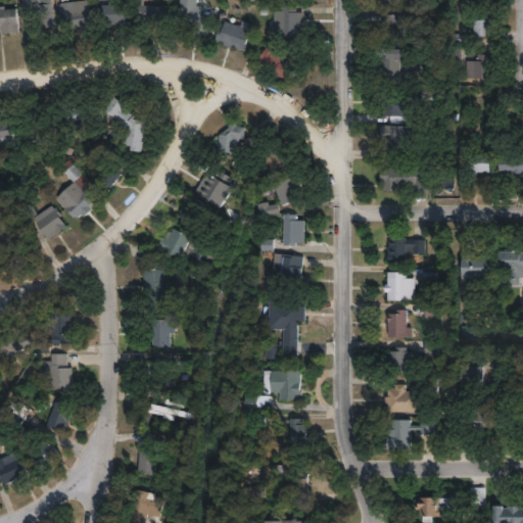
[(51,0),(54,28),(38,30),(37,15),(25,16),(22,0),(51,0)]
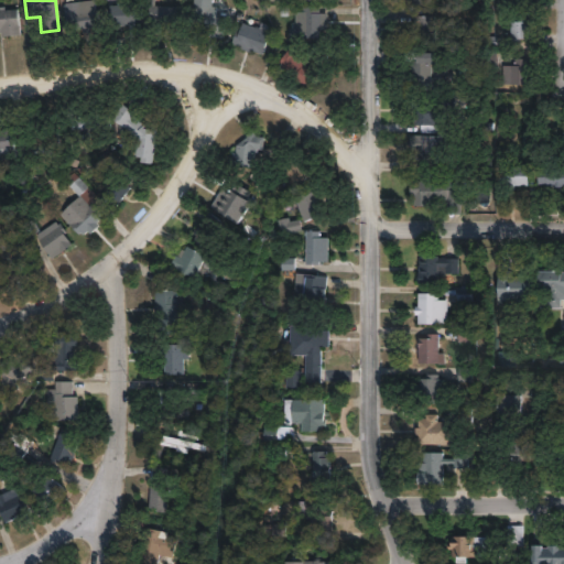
[(227,14),(224,35),(192,31),(195,0),(213,0),(213,3),(221,6),(220,13),(227,14)]
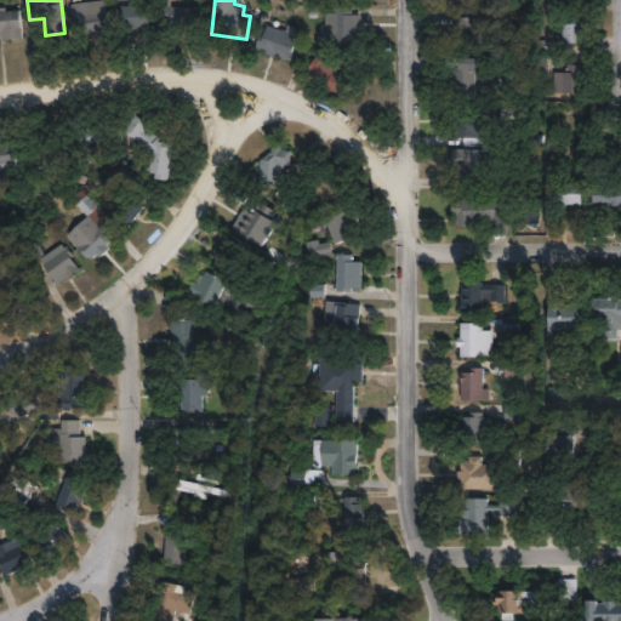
[(103,1),(107,32),(81,34),(80,30),(77,30),(73,5),(103,1)]
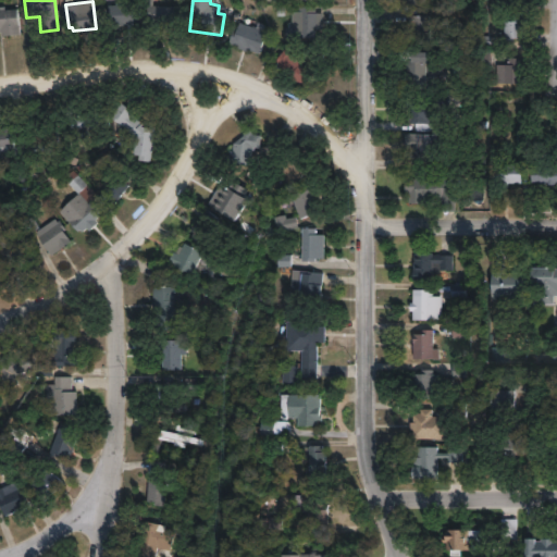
[(134,25),(112,26),(111,4),(133,3),(134,25)]
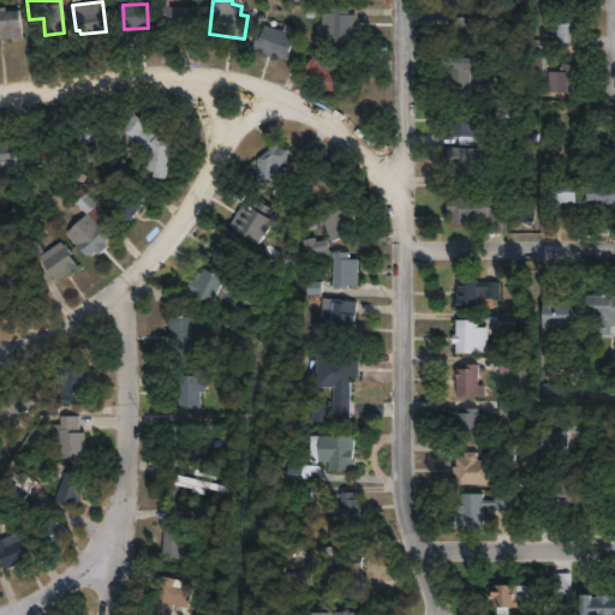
[(199,7),(198,24),(195,24),(195,27),(185,27),(185,31),(177,30),(177,25),(168,25),(168,22),(163,22),(163,6),(199,7)]
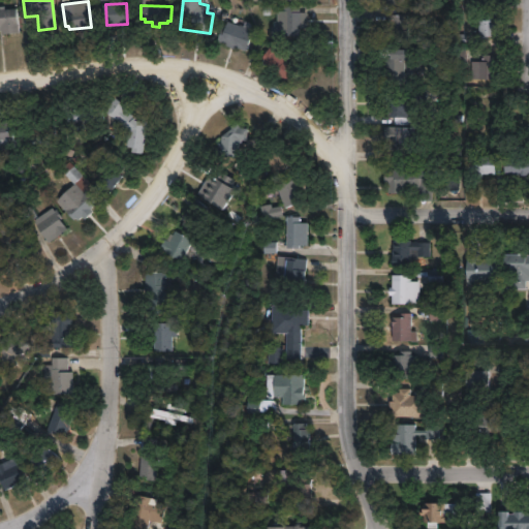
[(307,13),(307,28),(300,28),(300,35),(274,36),(274,28),(271,28),(271,17),(278,17),(278,11),(285,11),(285,8),(309,7),(309,13),(307,13)]
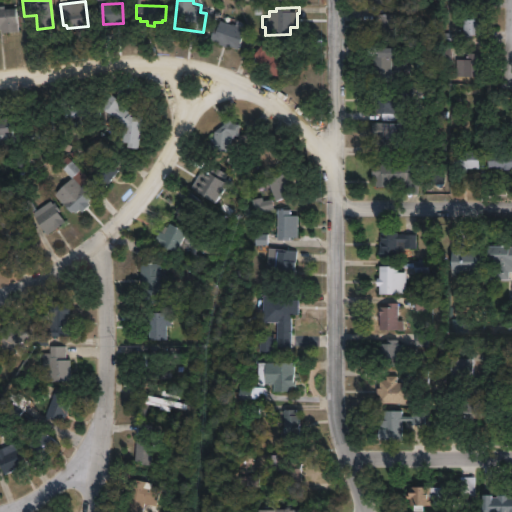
[(0,10),(16,9),(19,31),(2,33),(2,30),(0,30),(0,10)]
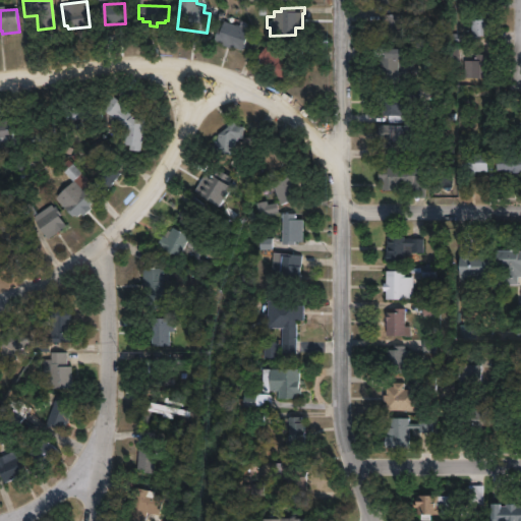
[(490,13),(490,36),(478,36),(478,39),(470,39),(470,20),(466,20),(466,13),(490,13)]
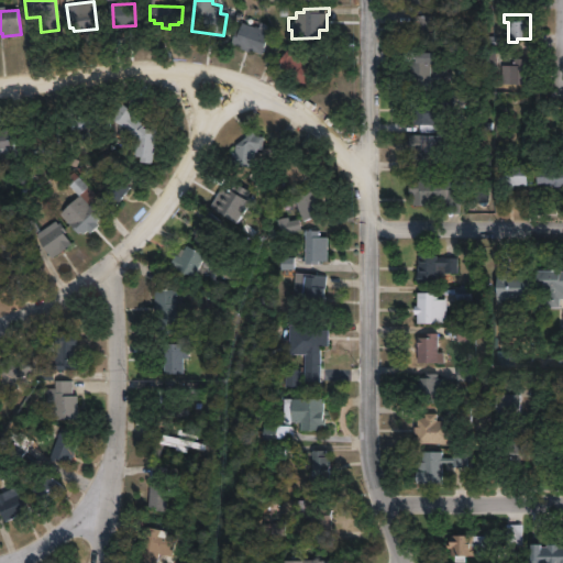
[(437,17),(437,44),(418,44),(418,24),(412,24),(412,15),(437,17)]
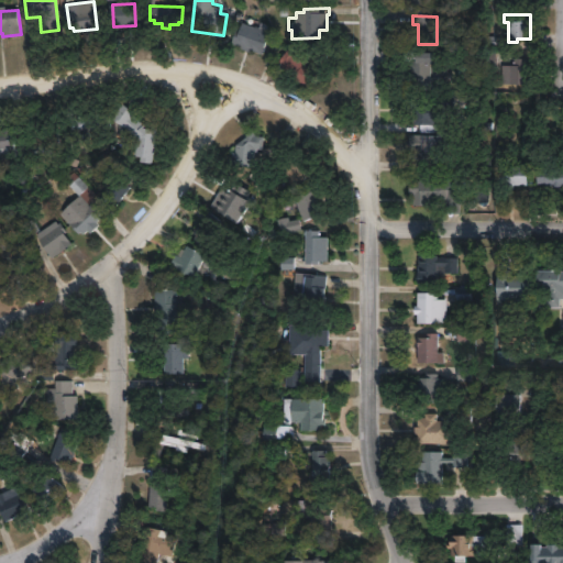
[(243,23),(275,35),(271,45),(267,43),(263,55),(233,44),(238,30),(241,31),(243,23)]
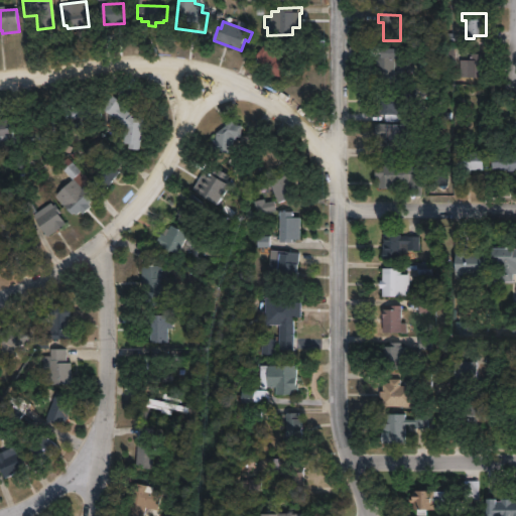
[(293,70),(287,77),(283,74),(278,81),(253,62),(266,45),(283,57),(281,60),(293,70)]
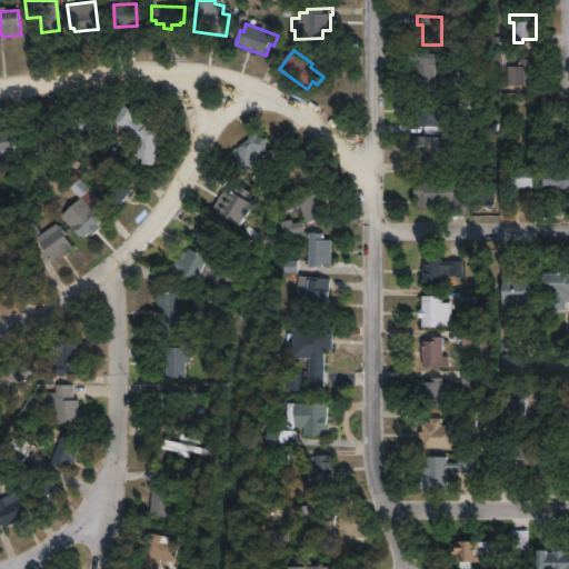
[(448,57),(449,91),(413,92),(413,63),(415,62),(415,52),(423,52),(425,62),(428,62),(427,55),(448,53),(448,52),(459,51),(459,57),(448,57)]
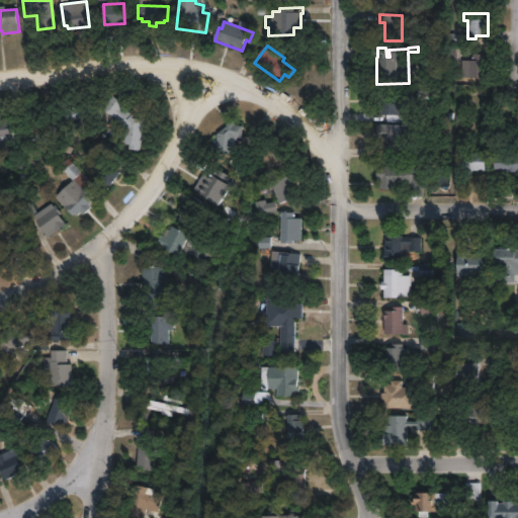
[(484,55),(483,78),(461,77),(461,61),(471,61),(471,55),(484,55)]
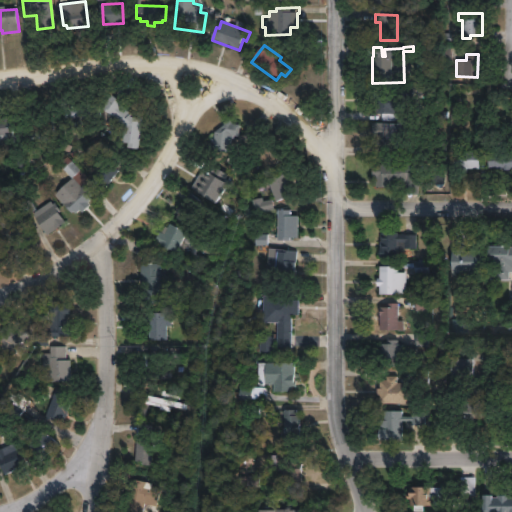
[(420,84),(421,118),(408,118),(408,121),(385,121),(385,114),(378,114),(377,92),(408,91),(408,84),(420,84)]
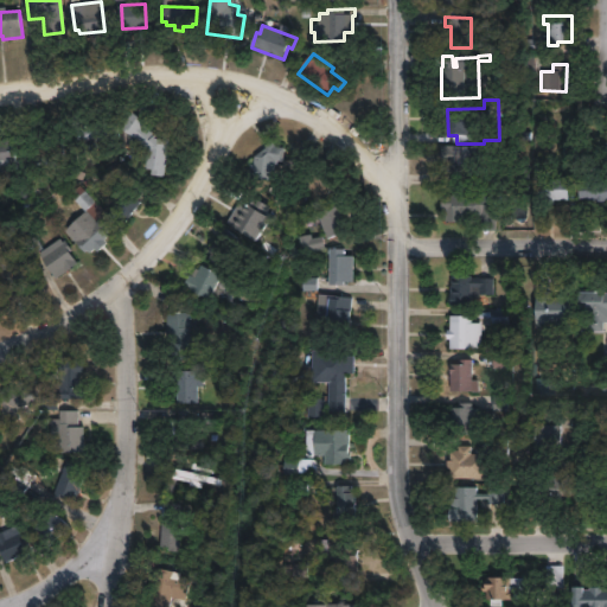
[(144,129),(154,139),(155,138),(158,140),(170,142),(164,181),(151,181),(152,174),(146,173),(147,154),(132,142),(132,148),(126,151),(123,135),(121,133),(132,116),(145,125),(144,129)]
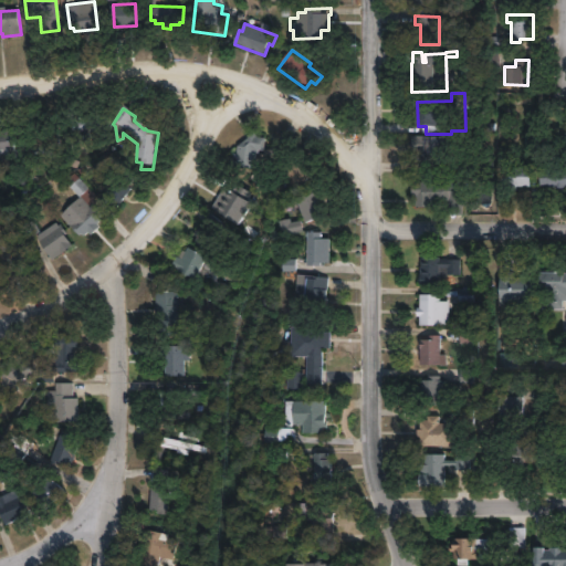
[(88,143),(70,146),(66,125),(108,118),(111,132),(87,135),(88,143)]
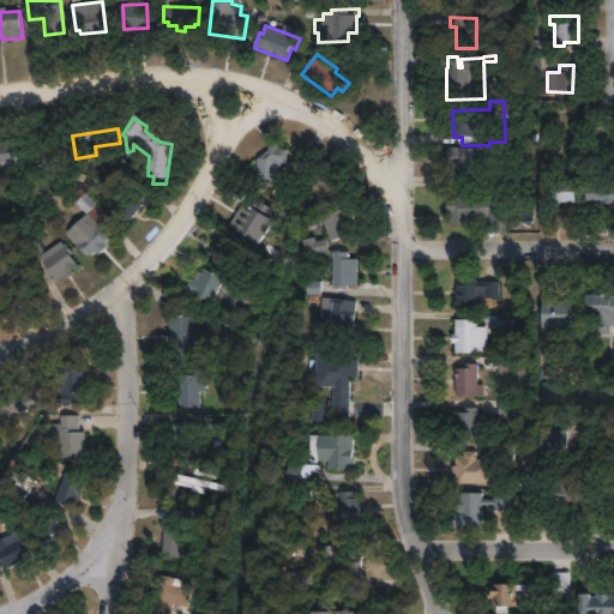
[(38,140),(38,144),(61,143),(62,162),(46,163),(47,170),(37,170),(37,166),(30,167),(28,142),(38,140)]
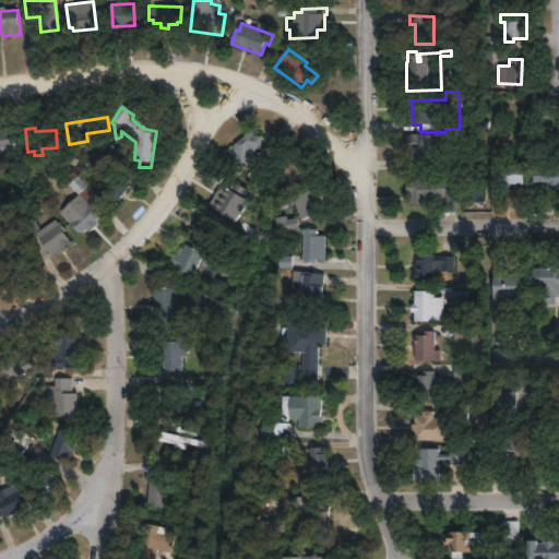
[(535,149),(518,147),(518,129),(535,129),(535,149)]
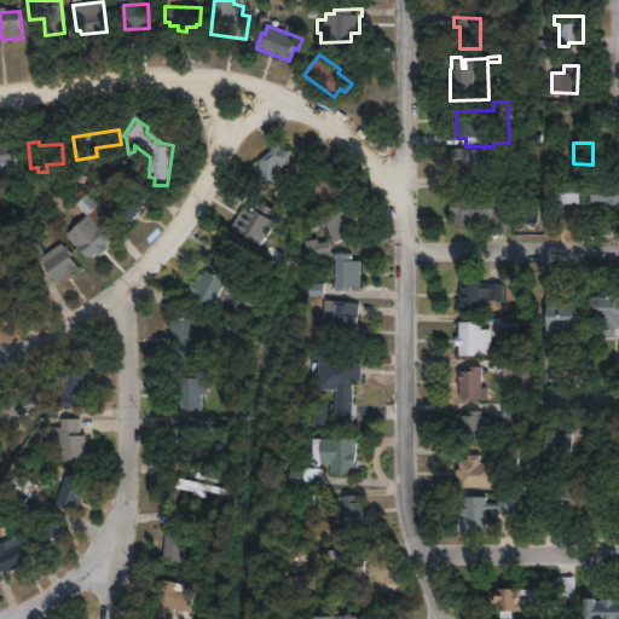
[(0,149),(10,149),(11,156),(15,156),(17,178),(0,179),(0,149)]
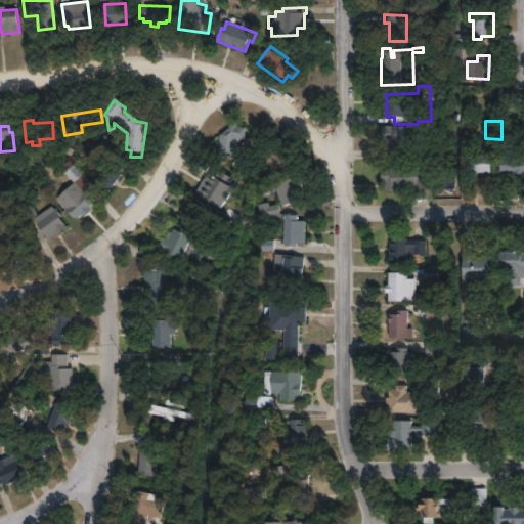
[(245,131),(244,143),(236,142),(234,159),(214,156),(216,145),(218,145),(219,139),(235,127),(237,130),(245,131)]
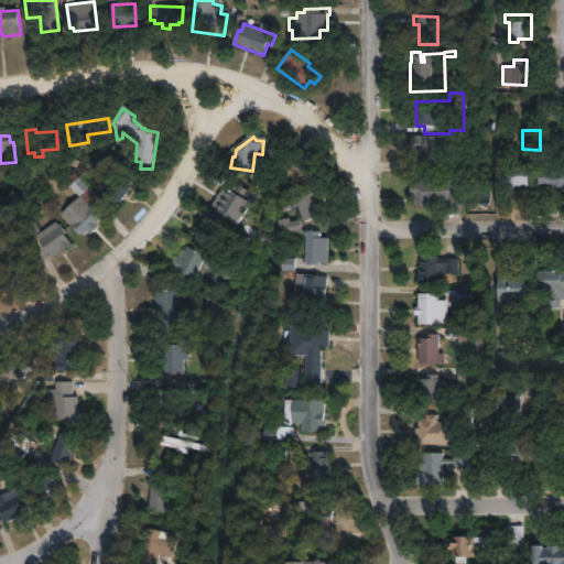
[(429,156),(415,156),(415,137),(429,137),(429,156)]
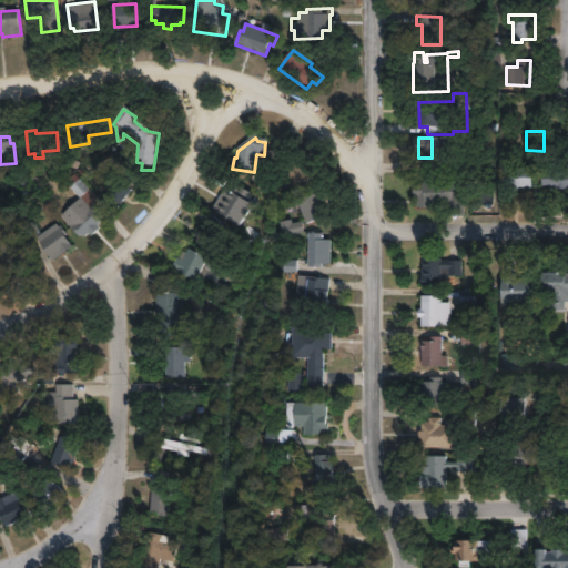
[(454,158),(434,158),(434,142),(454,142),(454,158)]
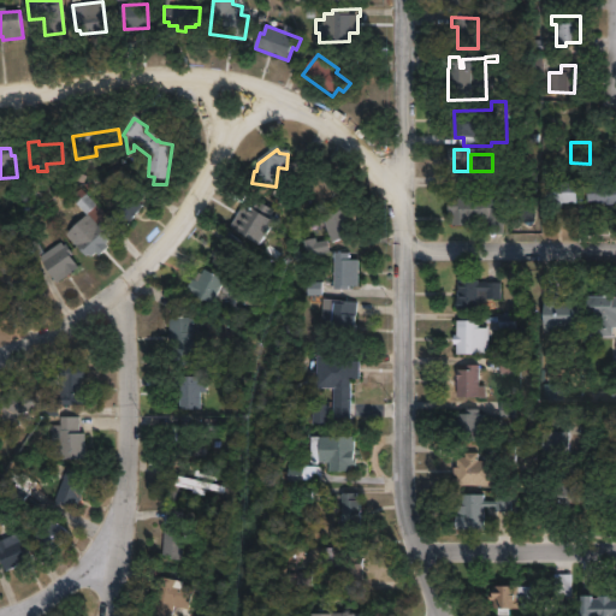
[(538,189),(513,189),(513,167),(538,167),(538,189)]
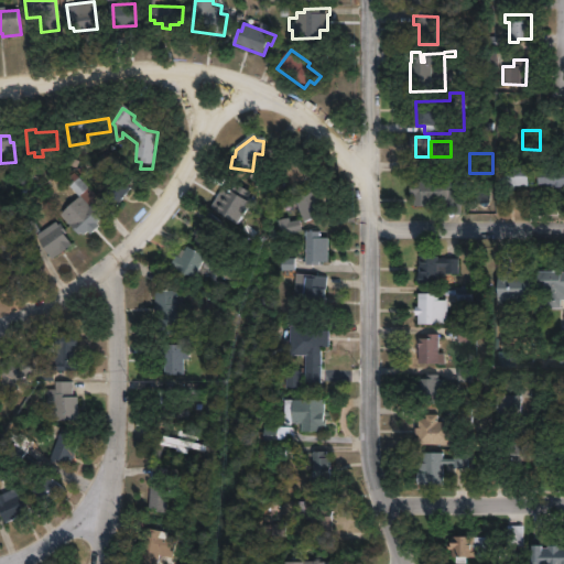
[(288,161),(299,173),(302,171),(308,179),(301,185),(303,187),(295,195),(275,173),(288,161)]
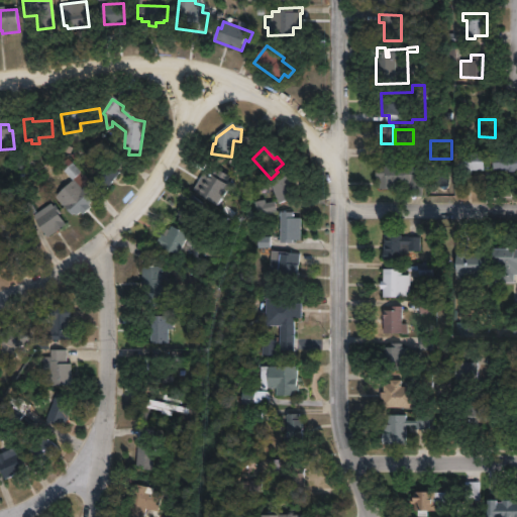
[(483,153),(483,171),(471,171),(471,175),(463,175),(463,171),(456,171),(456,153),(483,153)]
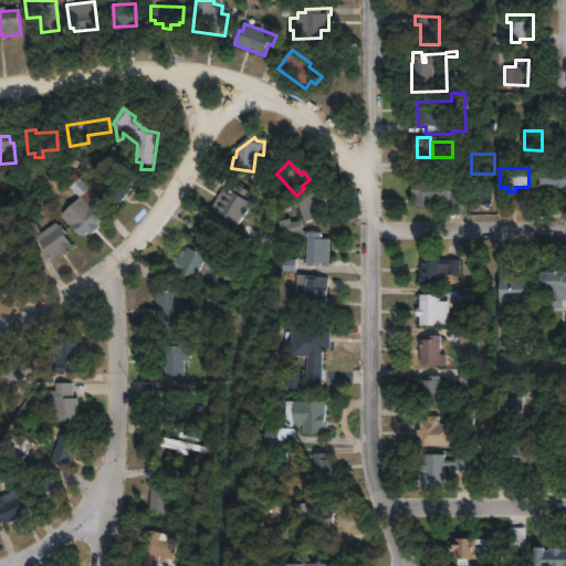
[(565,190),(543,191),(542,169),(565,168),(565,190)]
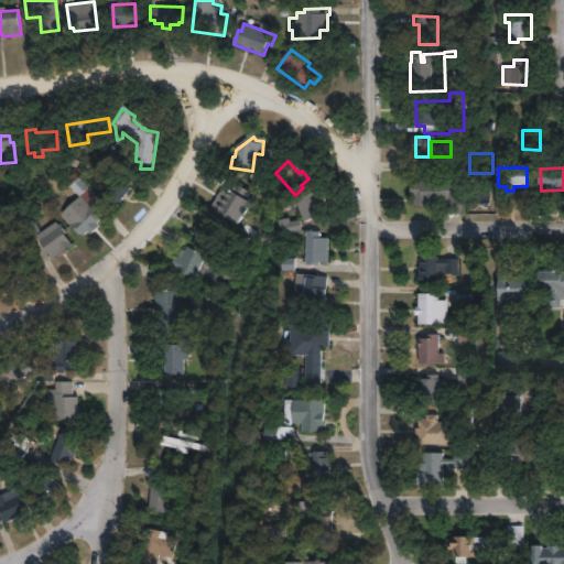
[(130,192),(117,210),(114,208),(112,209),(101,202),(125,169),(136,177),(127,190),(130,192)]
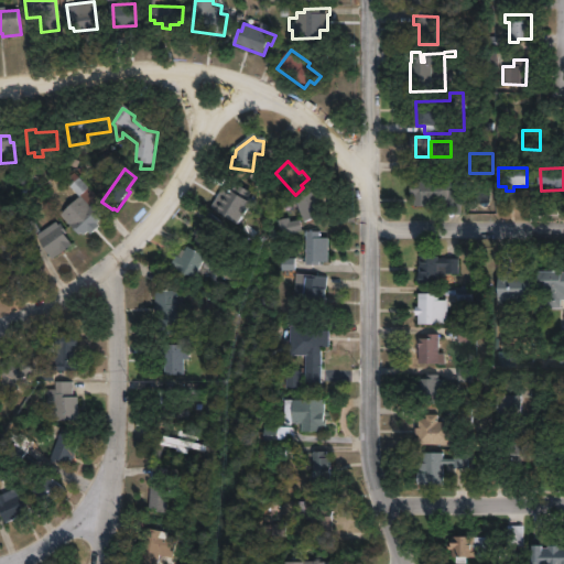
[(464,182),(464,205),(461,205),(461,214),(445,214),(445,206),(419,206),(419,197),(415,197),(415,182),(464,182)]
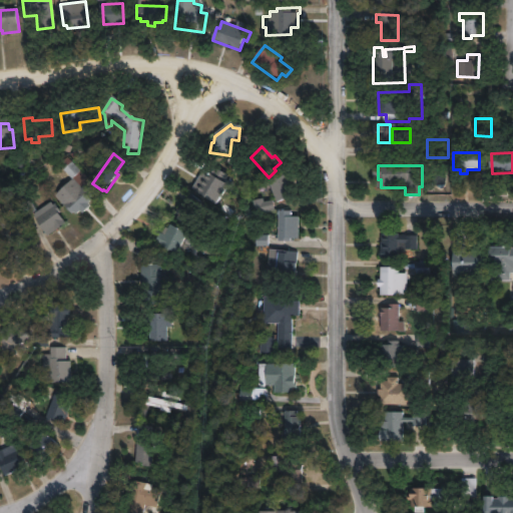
[(299,191),(279,200),(270,180),(290,171),(299,191)]
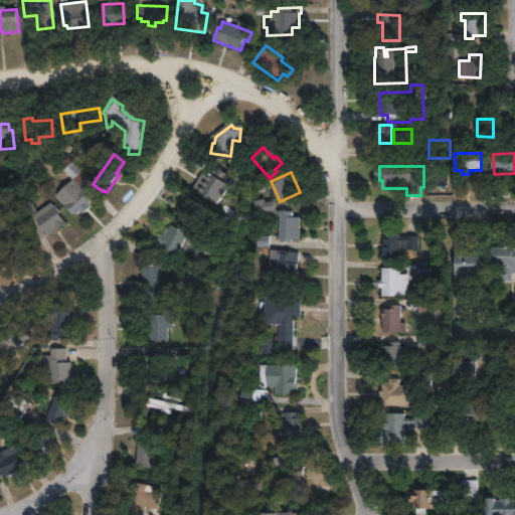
[(90,211),(82,217),(79,214),(75,218),(73,216),(71,217),(56,202),(77,184),(91,198),(89,201),(91,203),(86,207),(90,211)]
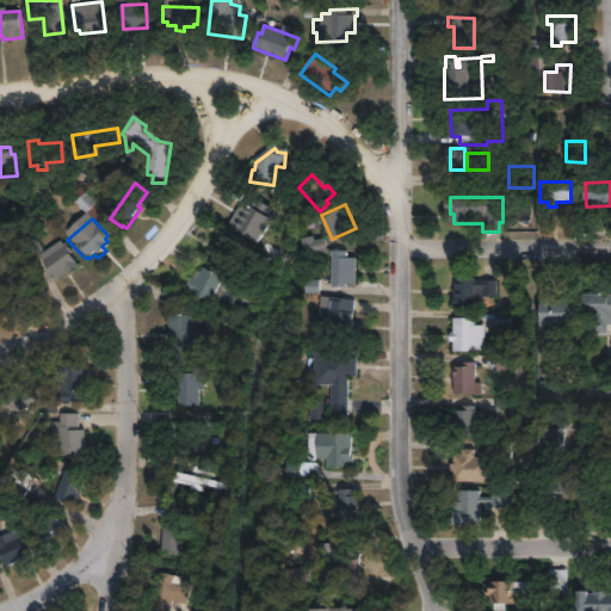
[(248,244),(228,270),(213,258),(216,254),(213,251),(229,229),(248,244)]
